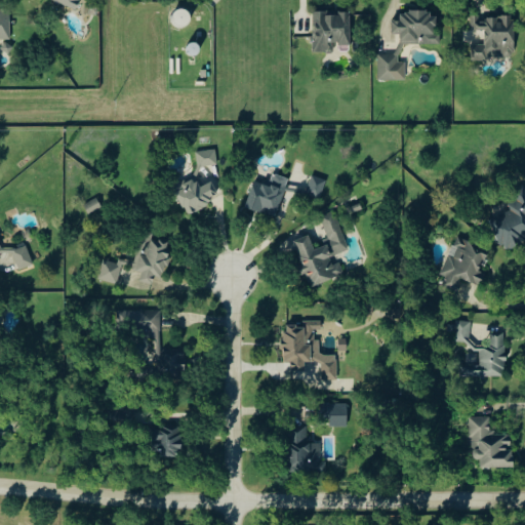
[(52,0),(78,10),(82,0),(52,0)]
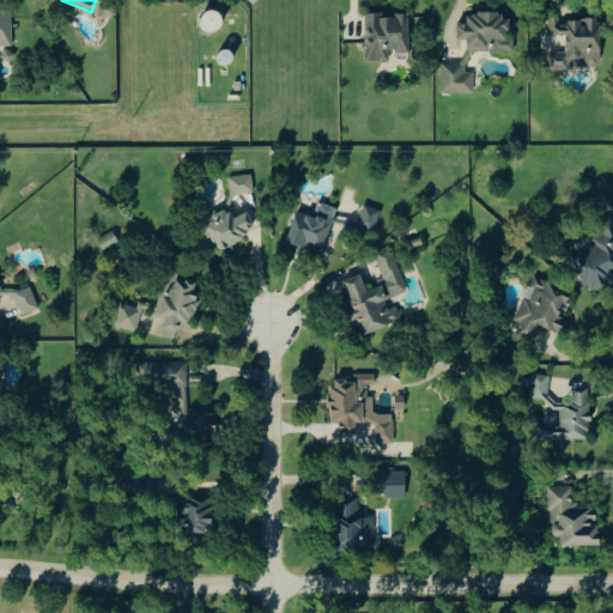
[(0,48),(13,48),(13,14),(1,14),(1,5),(0,4),(0,48)]
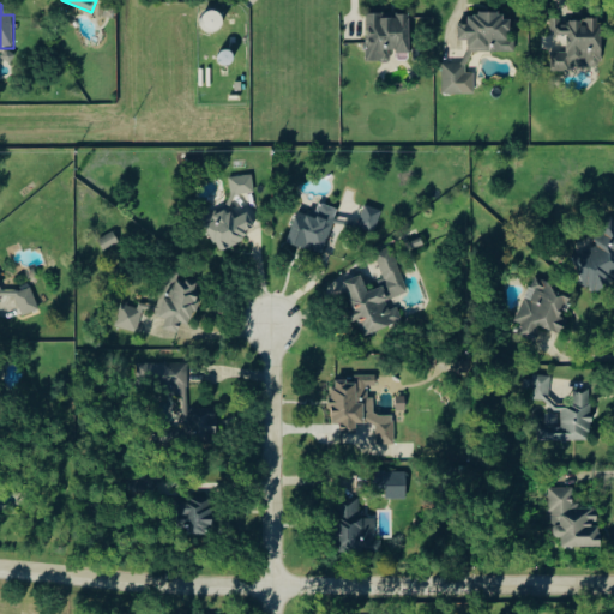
[(444,94),(475,94),(475,72),(470,72),(470,52),(515,50),(513,14),(469,14),(469,24),(459,24),(461,41),(468,41),(468,64),(444,64),(444,94)]
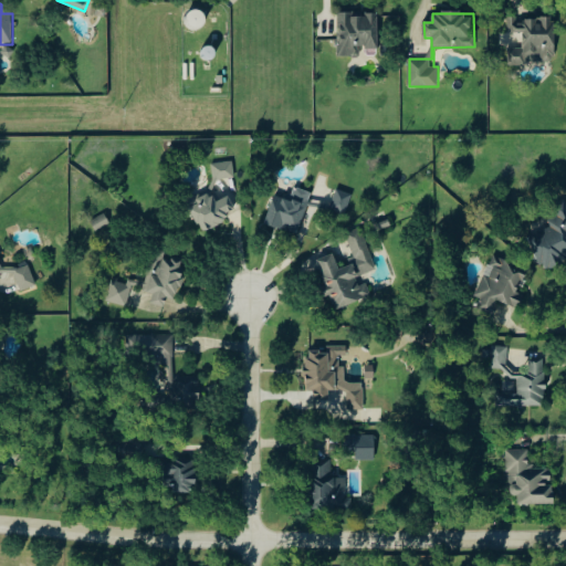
[(379,48),(379,14),(339,14),(339,56),(360,56),(360,48),(379,48)]
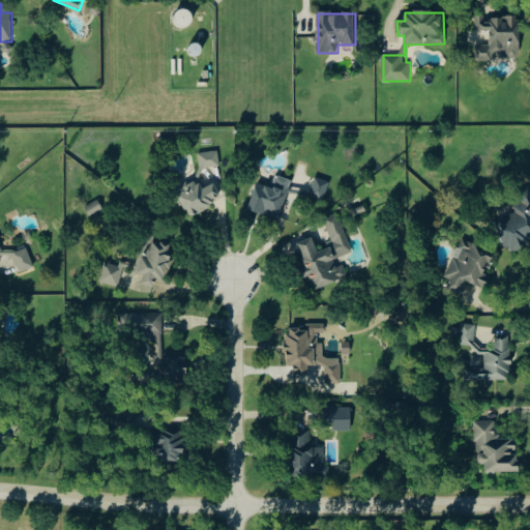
[(476,60),(521,59),(521,18),(484,19),(484,16),(476,16),(476,31),(490,31),(490,46),(476,46),(476,60)]
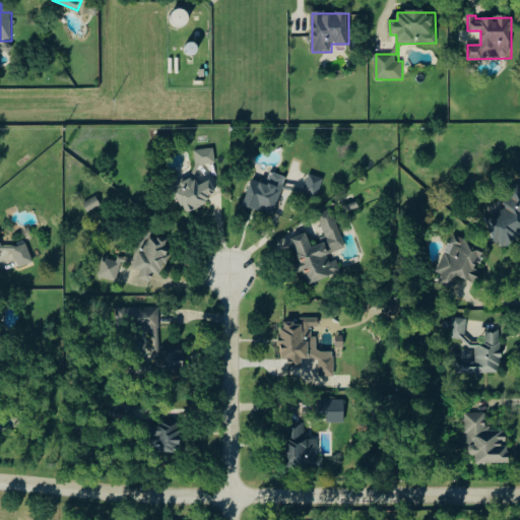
[(216,161),(214,147),(196,149),(198,165),(216,161)]
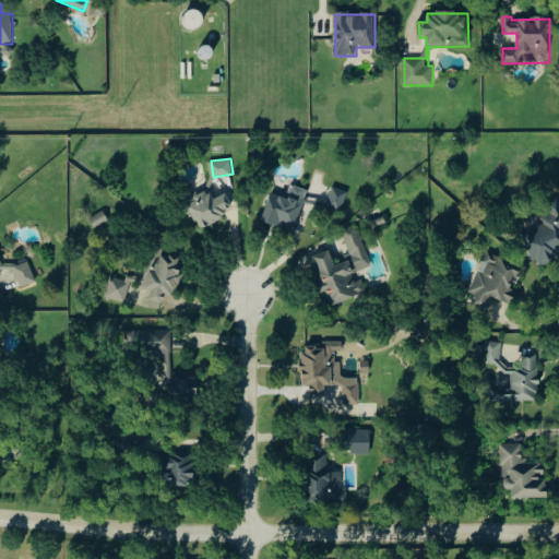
[(198,225),(237,211),(223,175),(211,179),(213,188),(187,198),(198,225)]
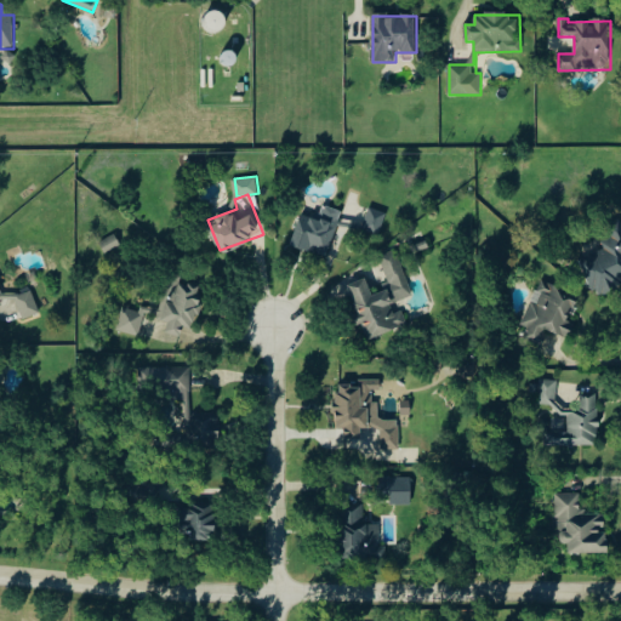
[(301,212),(292,245),(330,255),(342,209),(324,204),(320,218),(301,212)]
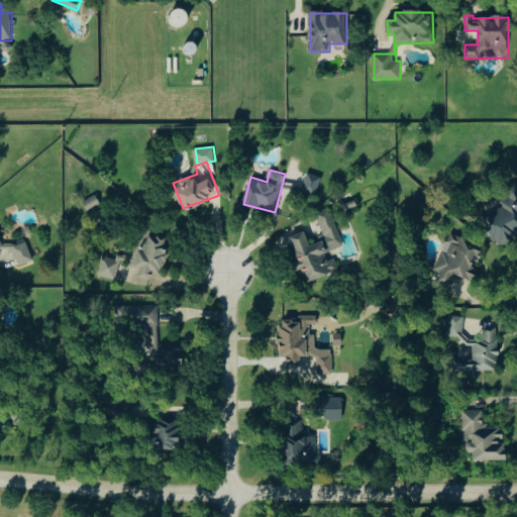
[(316,196),(323,177),(308,172),(302,191),(316,196)]
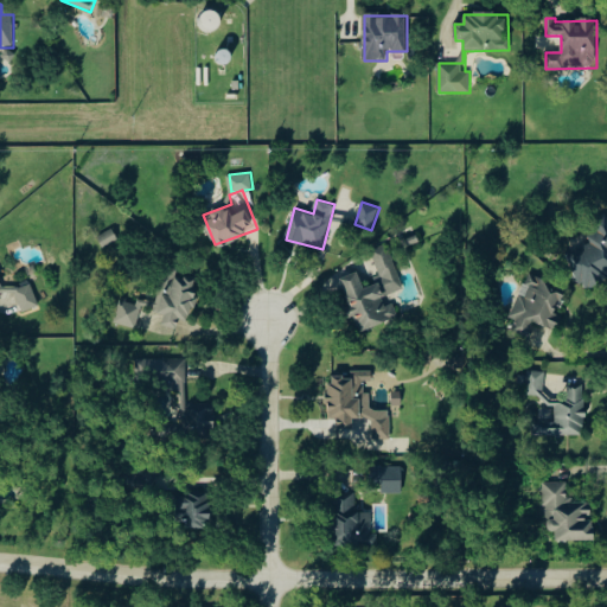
[(592,244),(569,251),(582,287),(606,278),(606,212),(594,217),(599,231),(589,235),(592,244)]
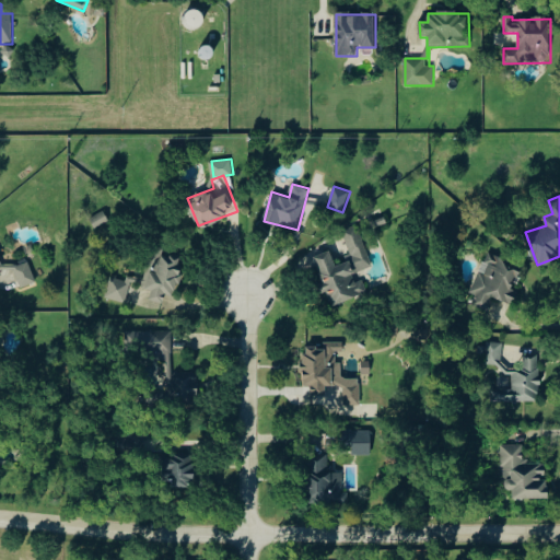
[(111,221),(106,210),(91,217),(95,228),(111,221)]
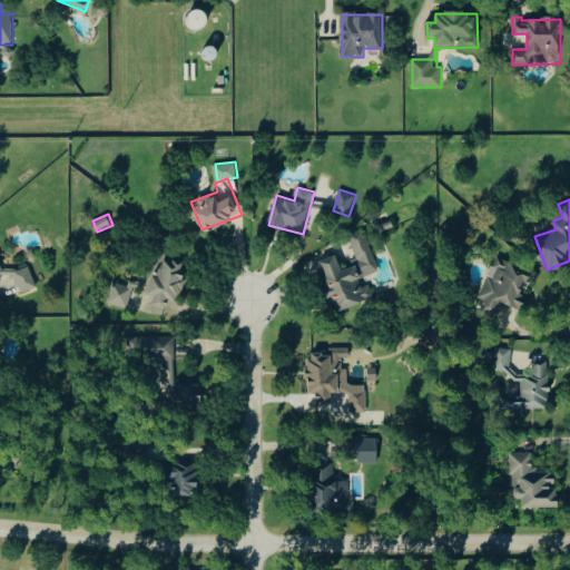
[(379,272),(366,229),(350,234),(359,264),(342,269),(337,255),(320,259),(332,297),(335,296),(338,310),(374,298),(370,284),(363,286),(360,277),(379,272)]
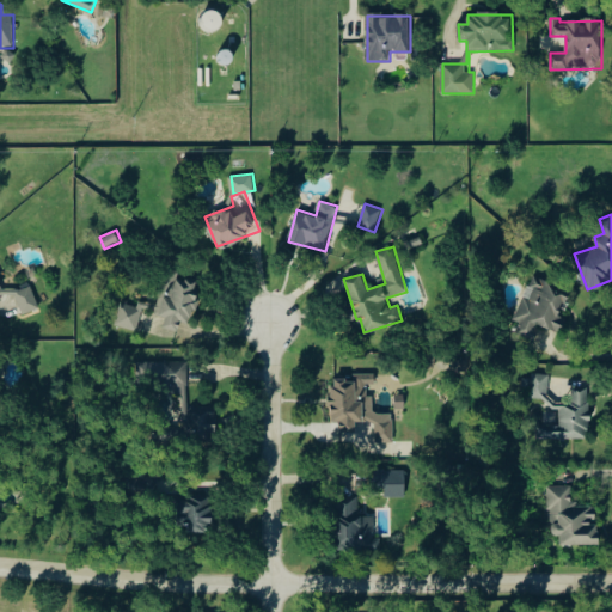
[(159,305),(140,300),(139,305),(121,301),(116,325),(139,330),(144,311),(166,316),(164,328),(179,331),(182,320),(193,323),(201,282),(178,277),(179,273),(167,269),(159,305)]
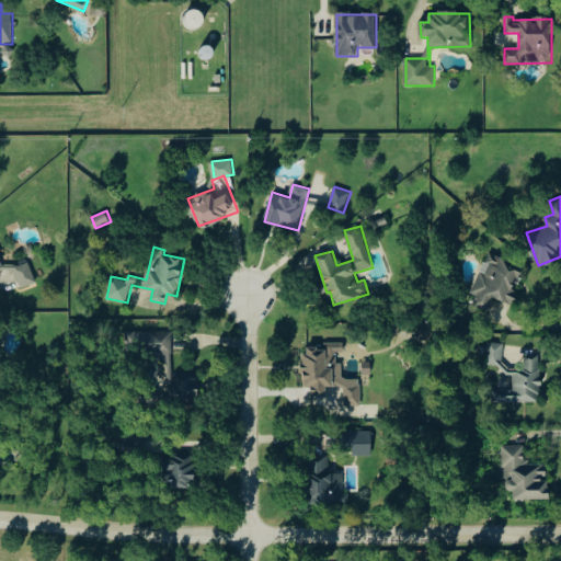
[(473,293),(478,295),(476,302),(491,307),(494,297),(517,304),(522,292),(515,289),(524,264),(488,252),(473,293)]
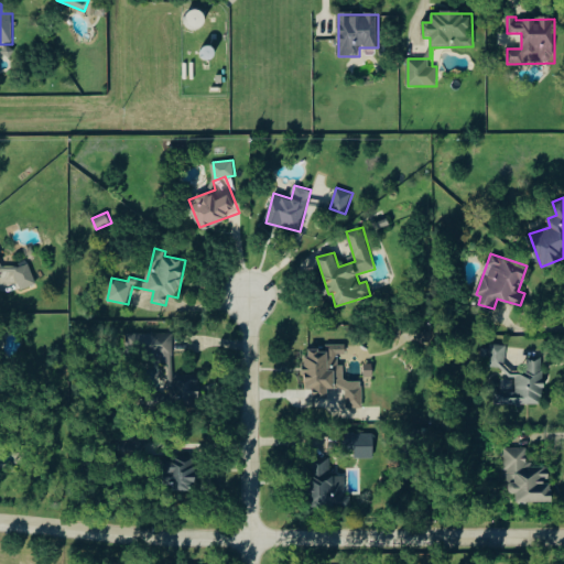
[(3,269),(0,257),(0,288),(1,290),(8,289),(7,282),(18,279),(21,289),(36,284),(30,261),(3,269)]
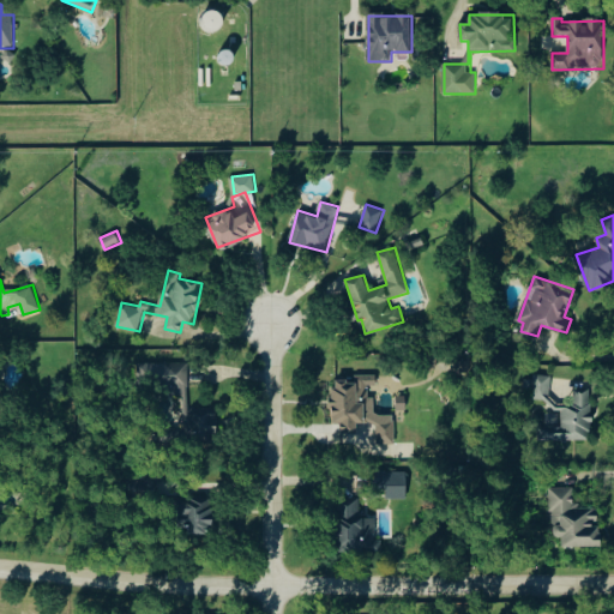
[(456,373),(468,369),(467,360),(453,363),(456,373)]
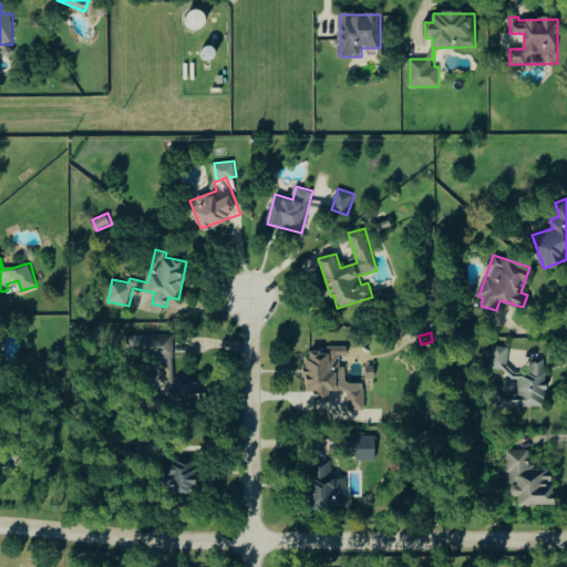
[(174,336),(127,334),(127,342),(145,342),(145,356),(153,356),(153,364),(174,364),(174,336)]
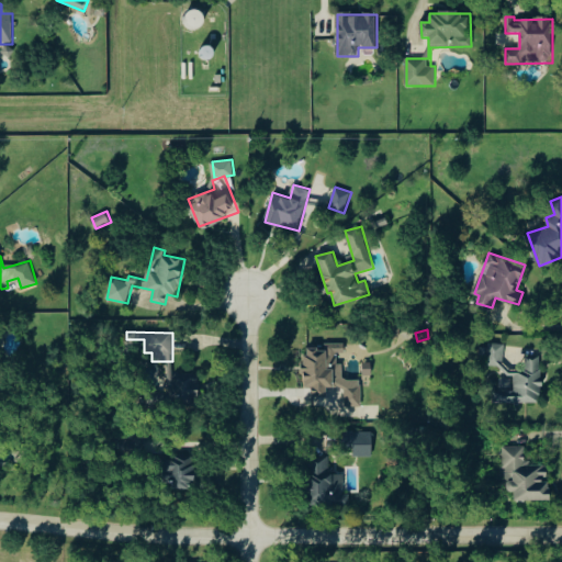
[(362,405),(361,379),(345,379),(344,362),(338,362),(338,352),(346,352),(346,343),(326,343),(326,347),(304,347),(305,386),(314,386),(314,396),(328,395),(328,388),(345,386),(346,406),(362,405)]
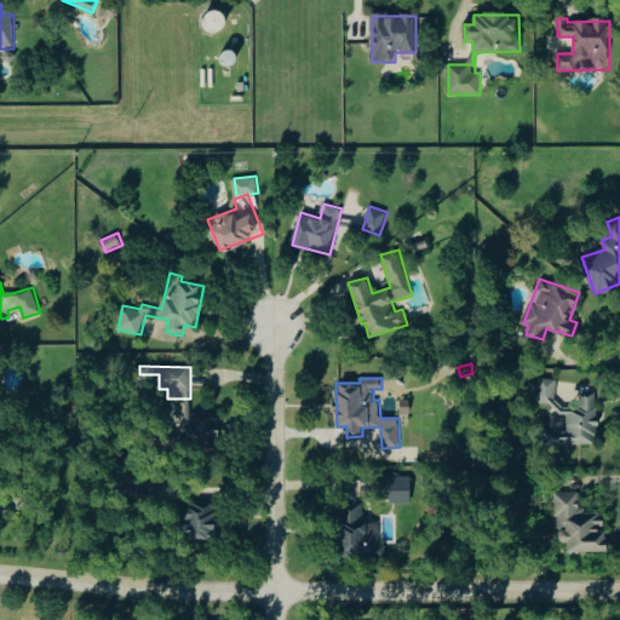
[(600,442),(596,390),(580,390),(581,406),(558,407),(556,379),(533,380),(534,405),(555,403),(555,414),(568,413),(569,430),(547,431),(547,445),(600,442)]
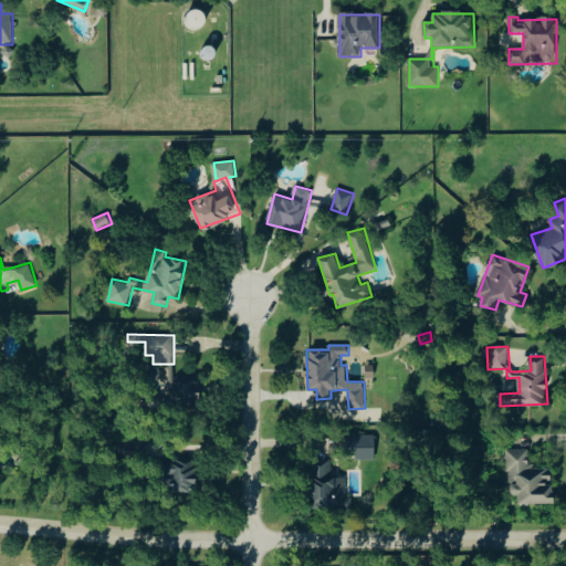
[(177,406),(201,406),(200,376),(177,376),(177,406)]
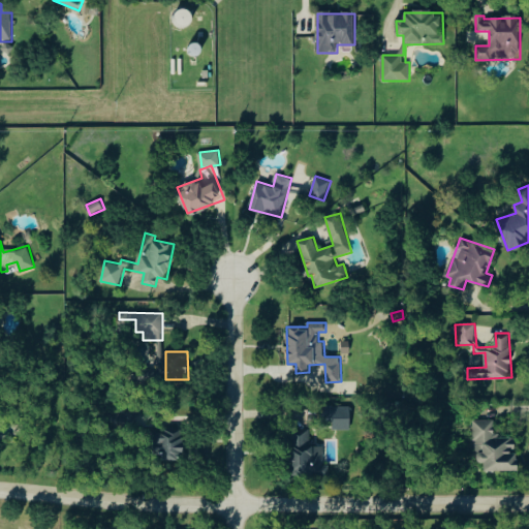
[(351,429),(352,406),(322,405),(322,419),(334,421),(334,429),(351,429)]
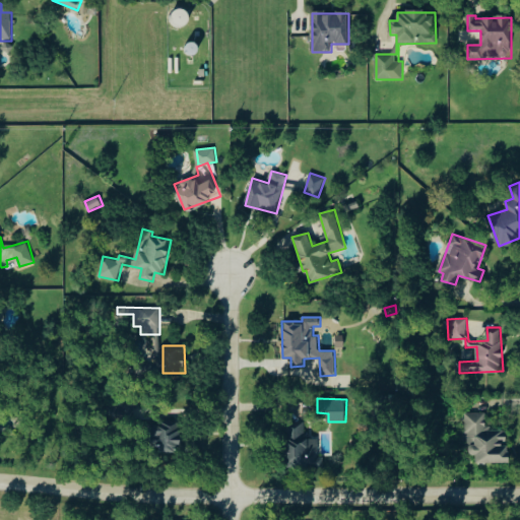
[(477,462),(510,462),(510,443),(508,443),(508,429),(486,429),(486,412),(467,412),(467,455),(477,455),(477,462)]
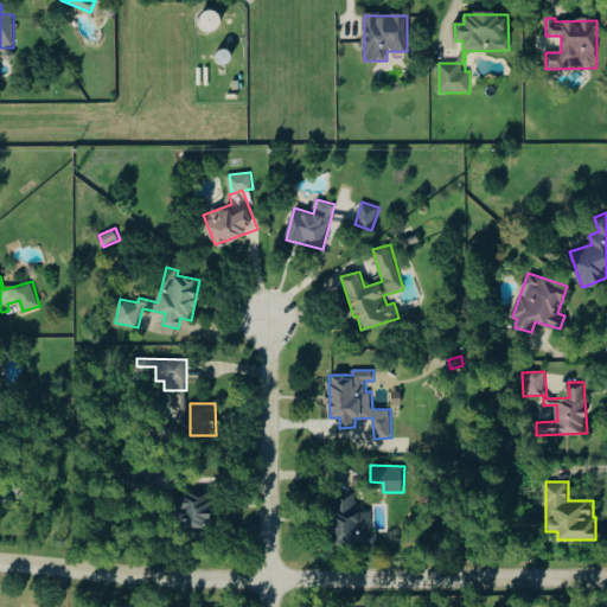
[(357,492),(334,492),(334,545),(378,545),(378,532),(371,532),(371,511),(357,511),(357,492)]
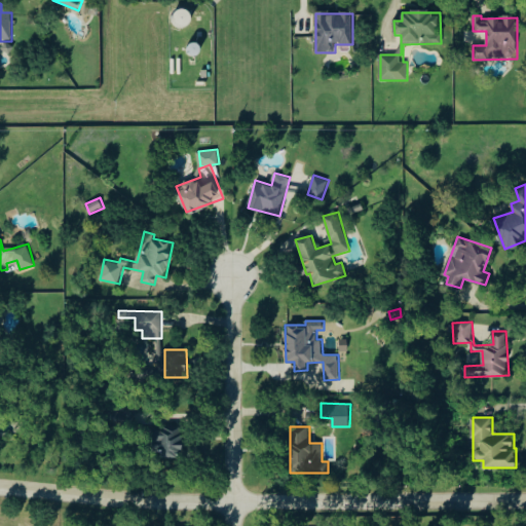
[(153,445),(161,444),(161,455),(184,455),(183,427),(152,427),(153,445)]
